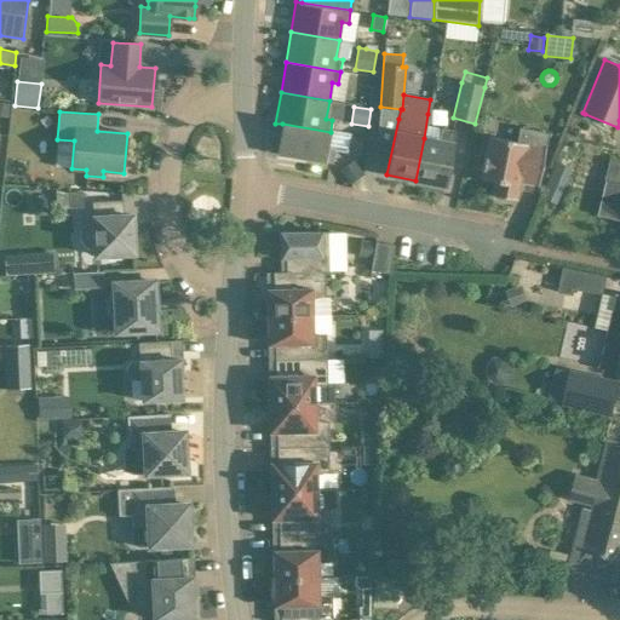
[(282,124),(277,154),(332,164),(333,150),(327,149),(331,132),(282,124)]
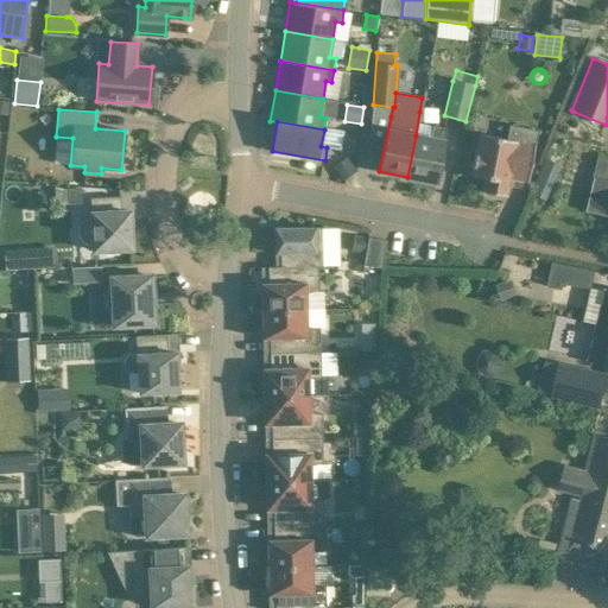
[(510,178),(527,182),(539,131),(511,125),(507,139),(480,134),(472,176),(485,178),(481,191),(492,194),(506,196),(510,178)]
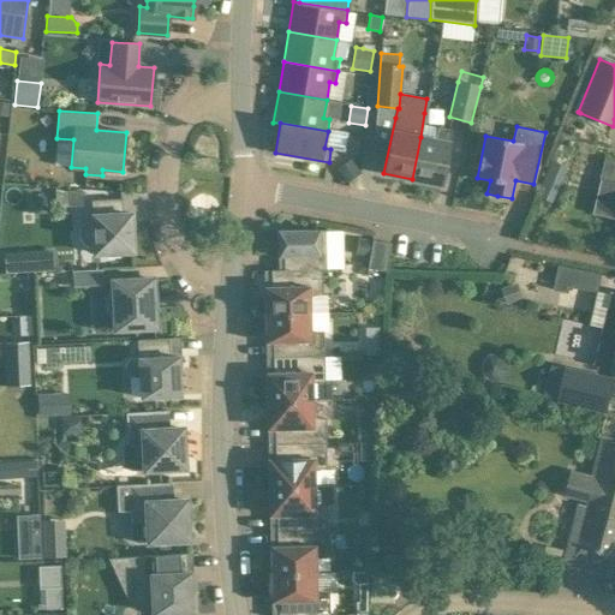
[(436,139),(421,137),(412,179),(440,184),(452,130),(439,127),(436,139)]
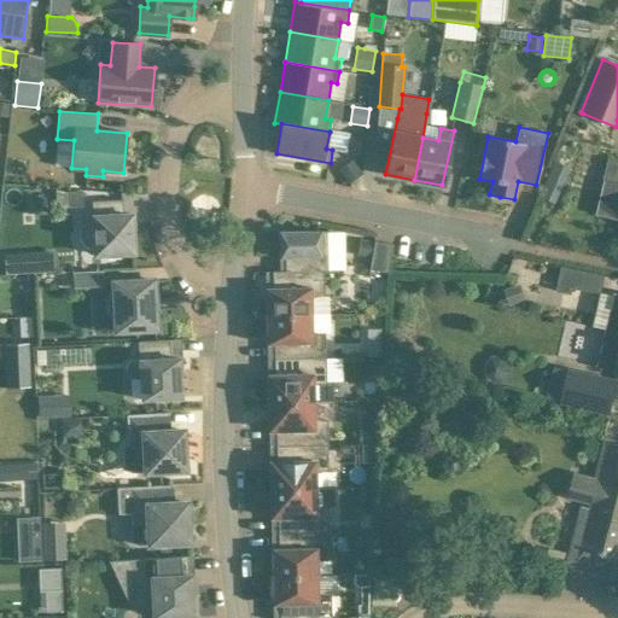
[(363,174),(353,159),(338,169),(349,184),(363,174)]
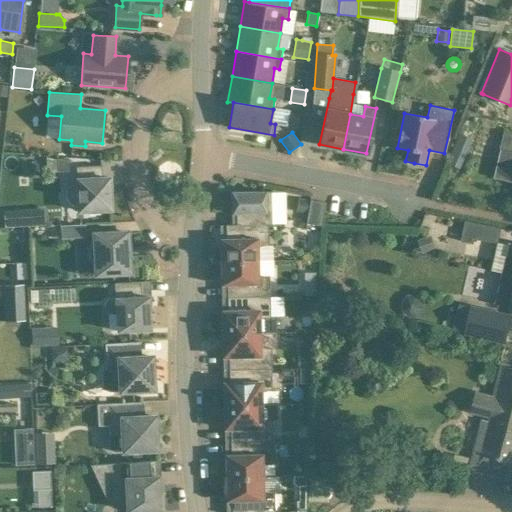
[(511,133),(504,132),(500,149),(511,151),(511,133)]
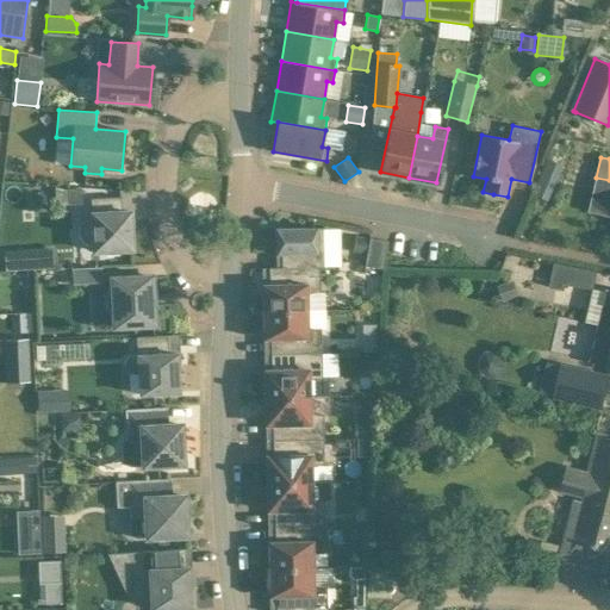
[(548,198),(561,163),(549,159),(535,193),(548,198)]
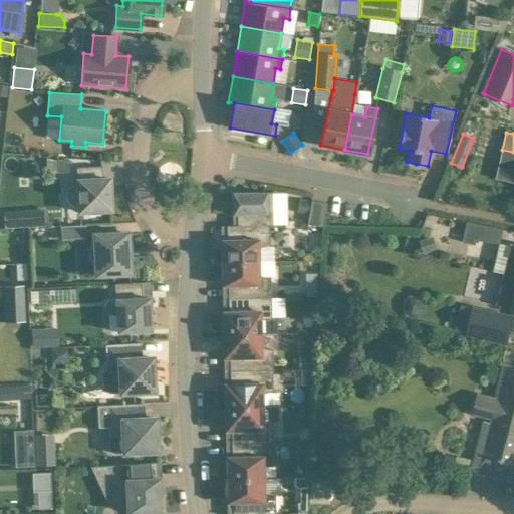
[(47,179),(57,179),(56,173),(68,173),(67,159),(54,160),(46,158),(47,179)]
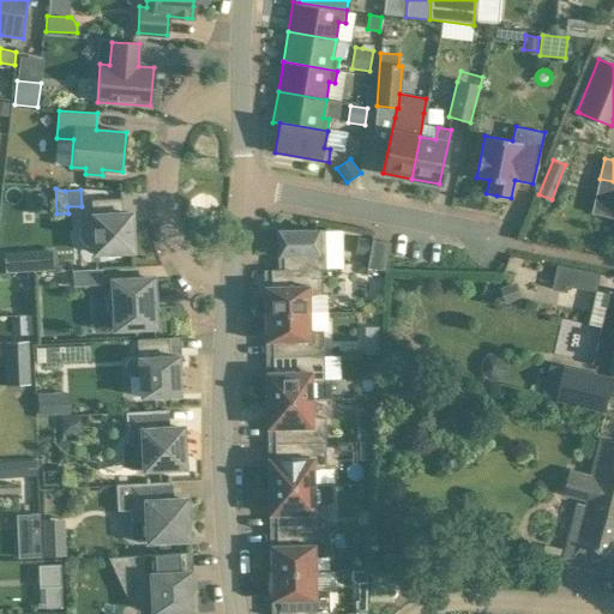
[(121,257),(120,252),(132,251),(130,212),(122,214),(121,198),(91,199),(92,221),(86,222),(84,223),(83,224),(80,227),(79,230),(79,233),(79,235),(79,238),(80,240),(84,245),(86,247),(89,247),(91,247),(94,248),(94,253),(104,252),(104,257),(121,257)]
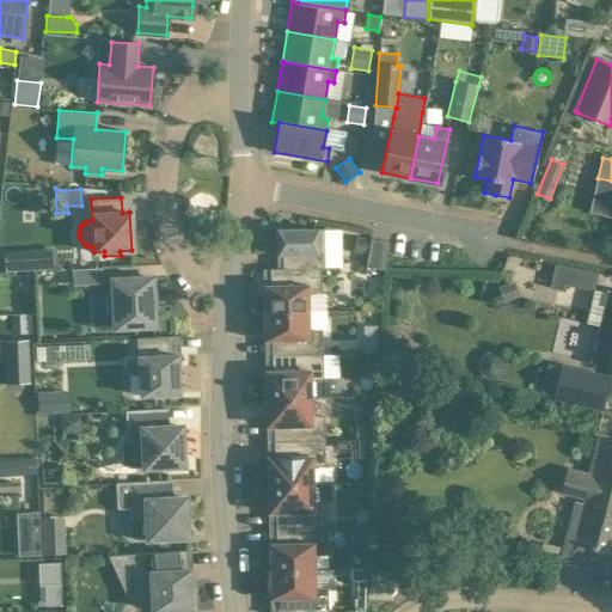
[(320,269),(325,269),(324,230),(324,228),(276,230),(276,255),(282,254),(282,268),(282,269),(320,269)]
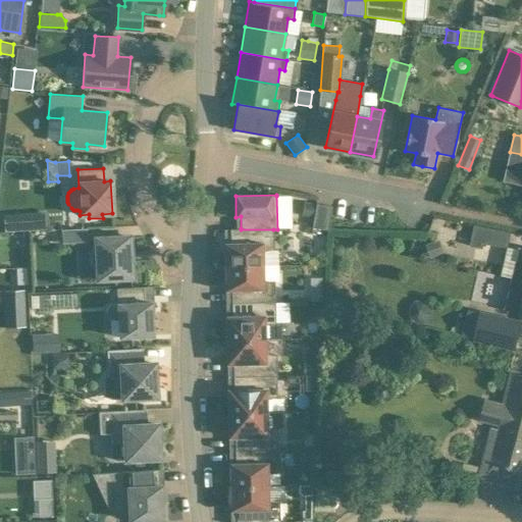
[(302,215),(313,217),(316,203),(304,201),(302,215)]
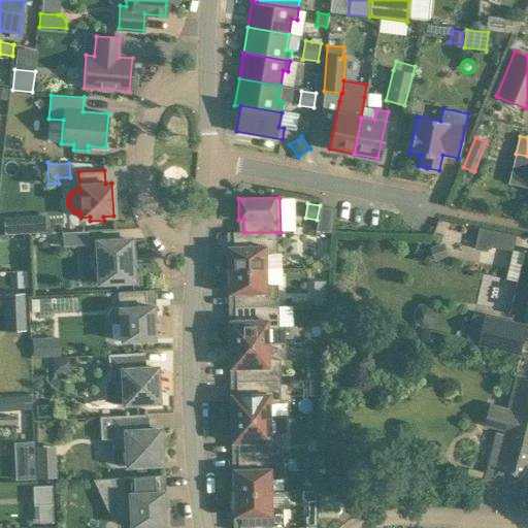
[(316,231),(331,233),(335,208),(320,205),(317,220),(316,231)]
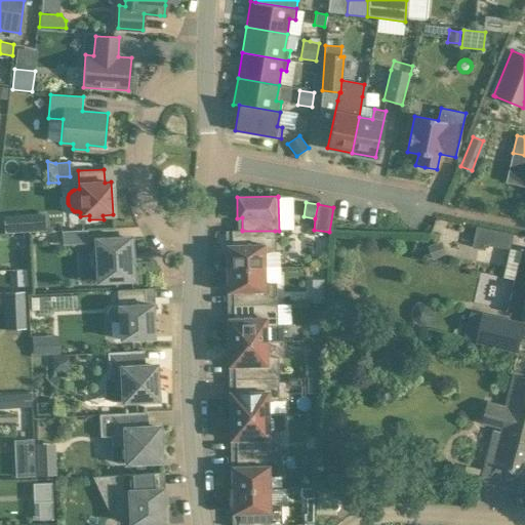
[(46,213),(3,216),(4,233),(47,230),(46,213)]
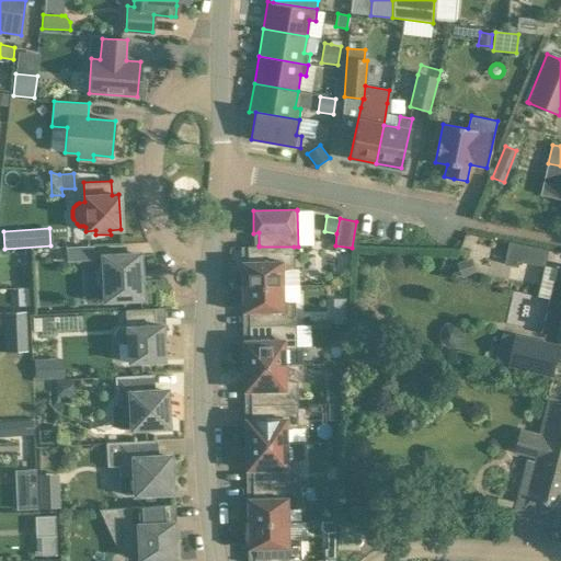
[(519,262),(546,267),(549,250),(511,242),(505,264),(518,267),(519,262)]
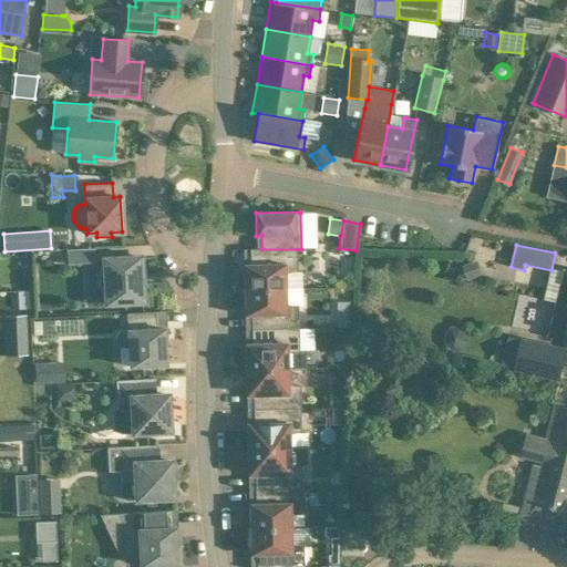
[(68,264),(95,263),(94,248),(66,249),(68,264)]
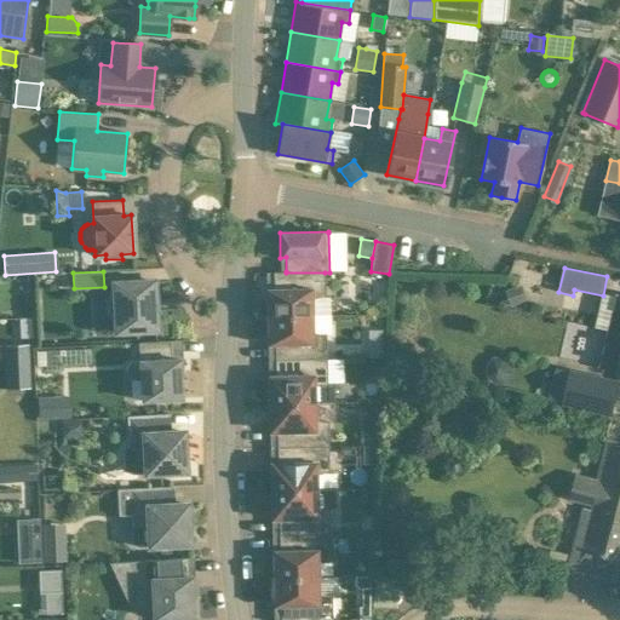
[(326,298),(325,273),(286,273),(286,271),(274,273),(274,296),(267,296),(267,317),(313,316),(313,298),(326,298)]
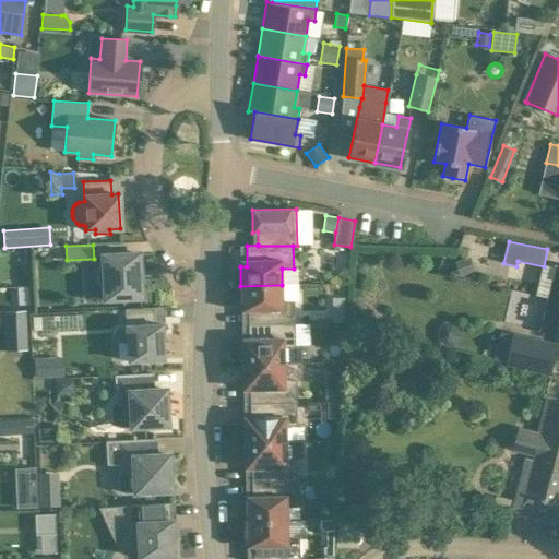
[(103,256),(104,270),(98,270),(98,286),(104,286),(105,299),(141,297),(138,253),(103,256)]
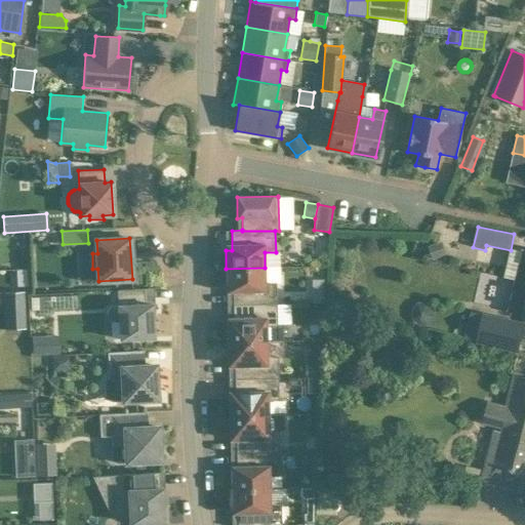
[(433,258),(447,253),(443,241),(429,246),(433,258)]
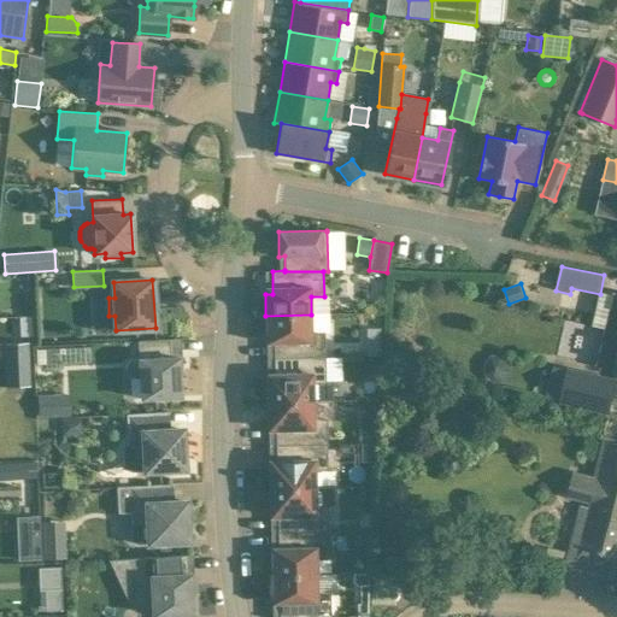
[(606,327),(616,328),(616,293),(613,293),(606,327)]
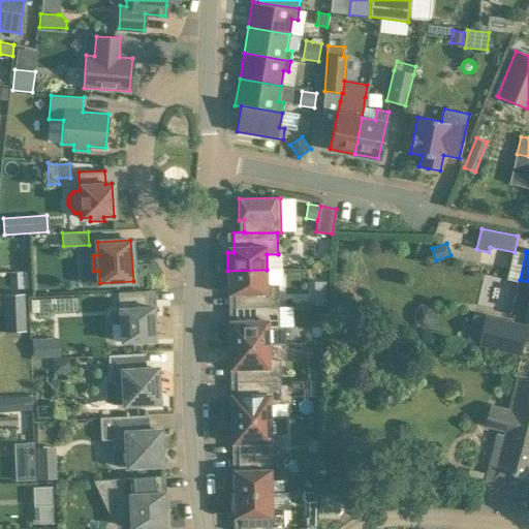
[(267,283),(267,270),(227,271),(228,288),(235,288),(235,308),(279,307),(279,285),(274,285),(267,283)]
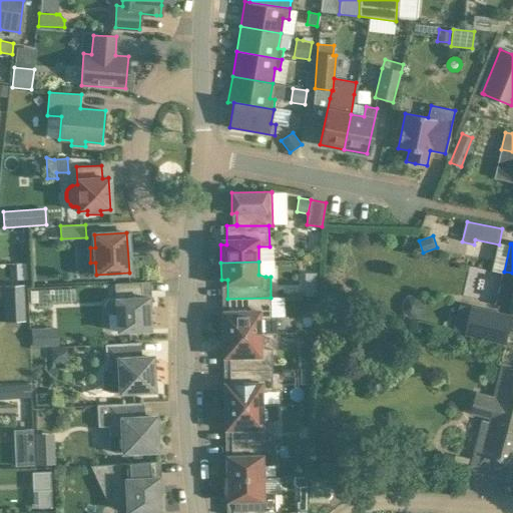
[(26,263),(18,264),(18,276),(26,275),(26,263)]
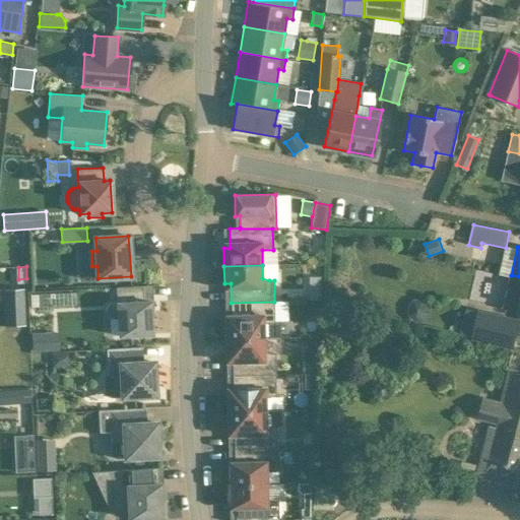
[(504,307),(519,311),(519,276),(511,275),(504,307)]
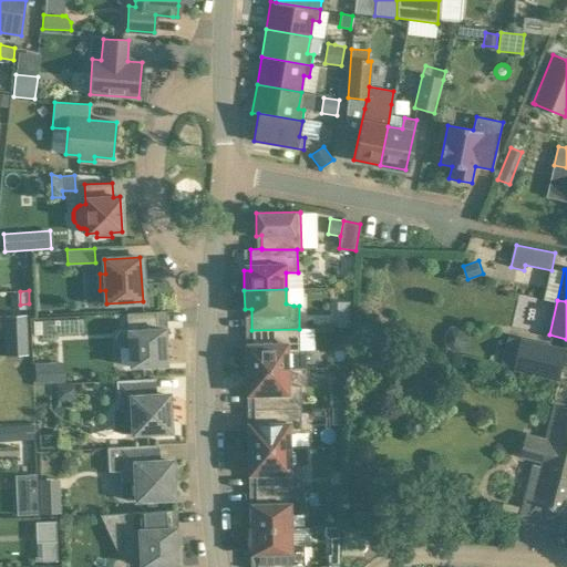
[(156,328),(156,311),(126,313),(127,330),(122,331),(120,332),(119,333),(116,337),(116,339),(116,341),(117,344),(120,346),(122,347),(125,347),(129,346),(130,367),(166,364),(164,328),(156,328)]
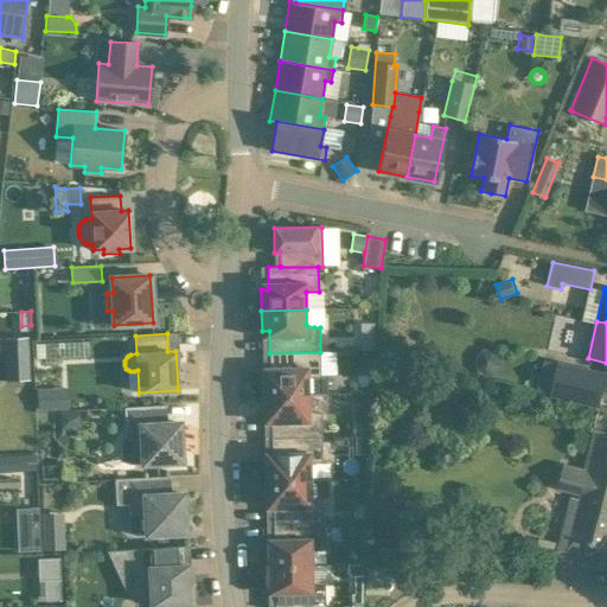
[(25,337),(16,338),(16,352),(25,351),(25,337)]
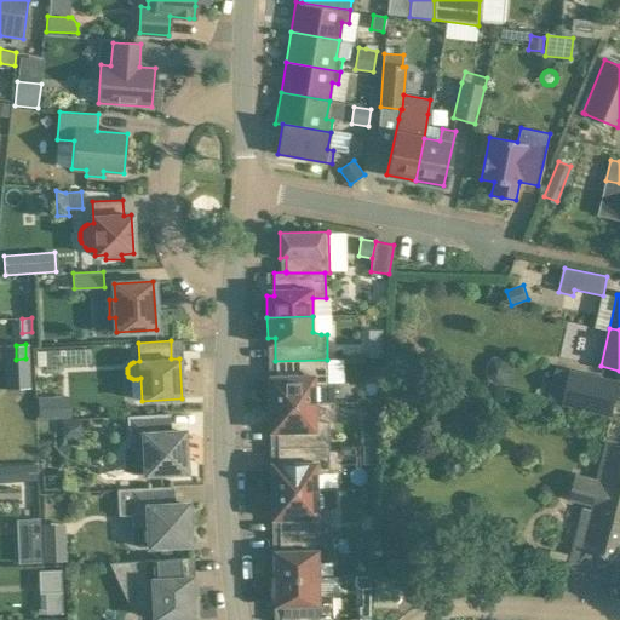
[(368,359),(383,359),(383,348),(368,348),(368,359)]
